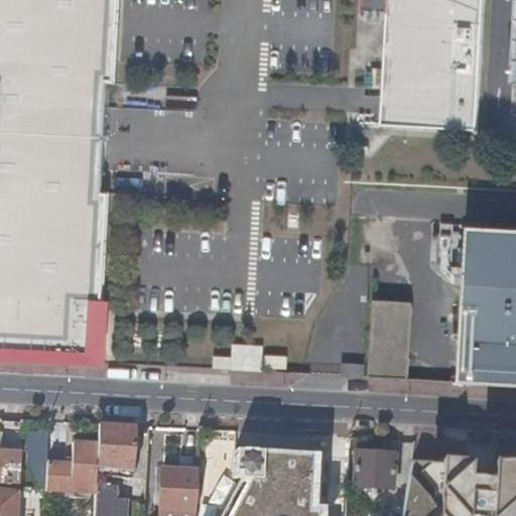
[(0,0),(0,357),(95,362),(98,307),(105,307),(112,192),(105,192),(111,83),(118,84),(122,0),(0,0)]
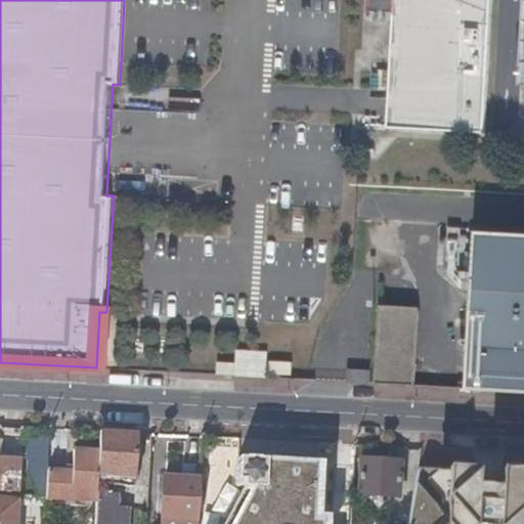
[(490,0),(397,0),(392,126),(484,131),(490,0)]
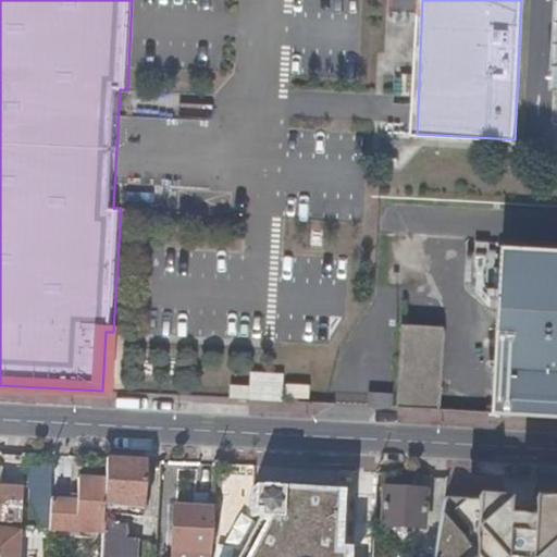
[(556,0),(552,0),(547,86),(556,86),(556,0)]
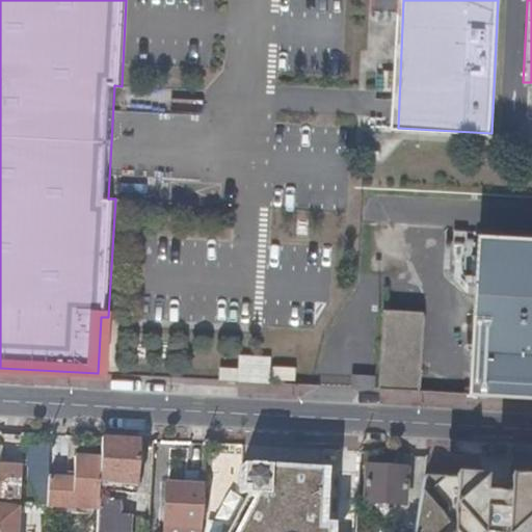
[(476,396),(531,398),(531,237),(483,235),(476,396)]
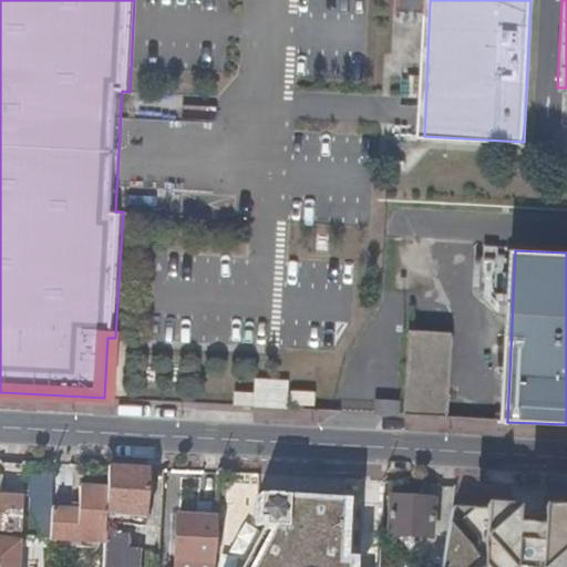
[(404,416),(447,419),(452,334),(409,332),(404,416)]
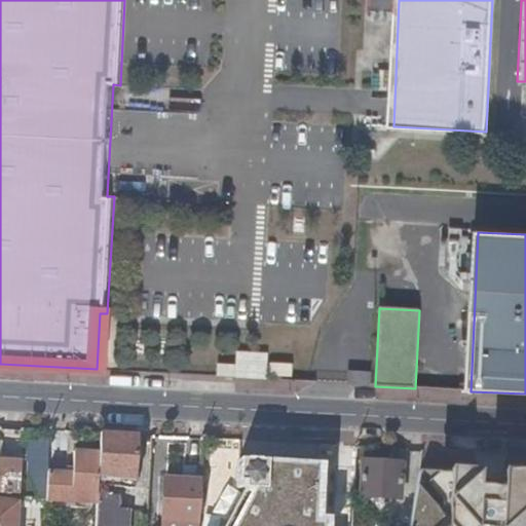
[(234,351),(232,377),(264,379),(266,353),(234,351)]
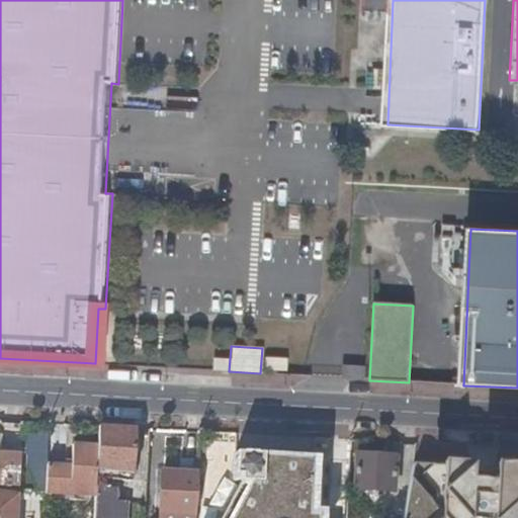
[(263,370),(285,370),(285,358),(263,357),(263,370)]
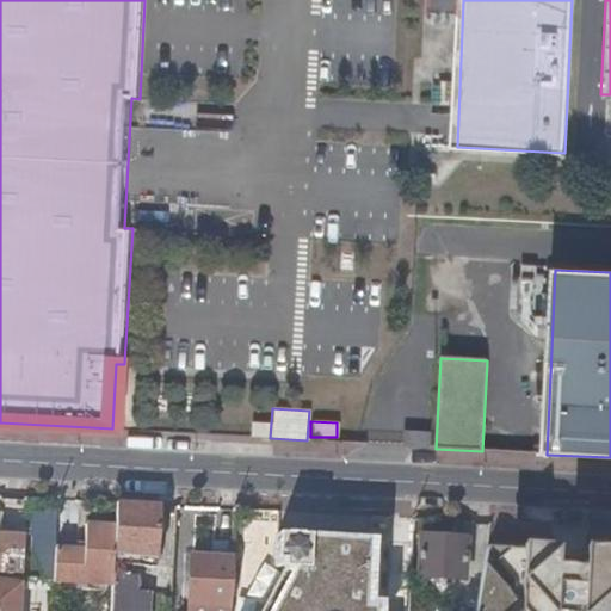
[(406,431),(406,446),(429,449),(430,433),(406,431)]
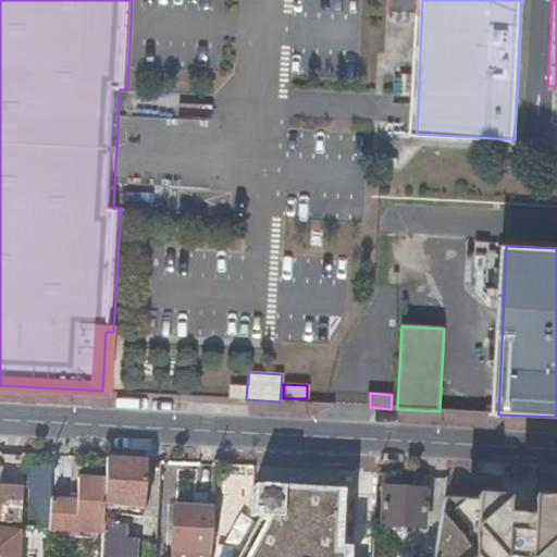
[(141,505),(145,459),(106,457),(104,479),(101,518),(118,519),(118,515),(120,503),(141,505)]
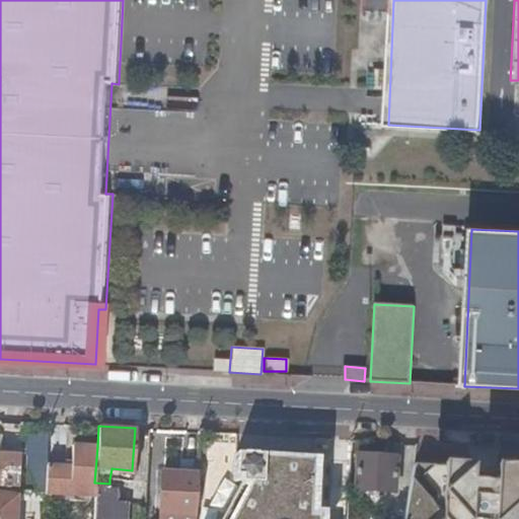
[(347,518),(347,517),(300,515),(300,502),(302,502),(305,437),(249,434),(244,518),(347,518)]
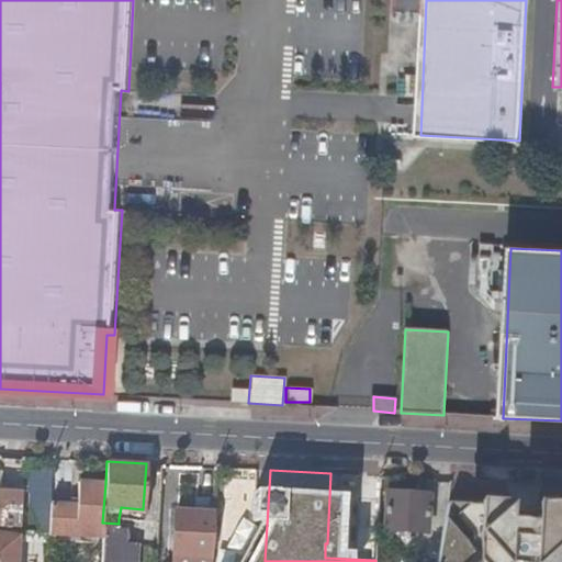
[(76,503),(48,503),(47,531),(102,534),(102,528),(102,523),(105,483),(77,481),(76,503)]
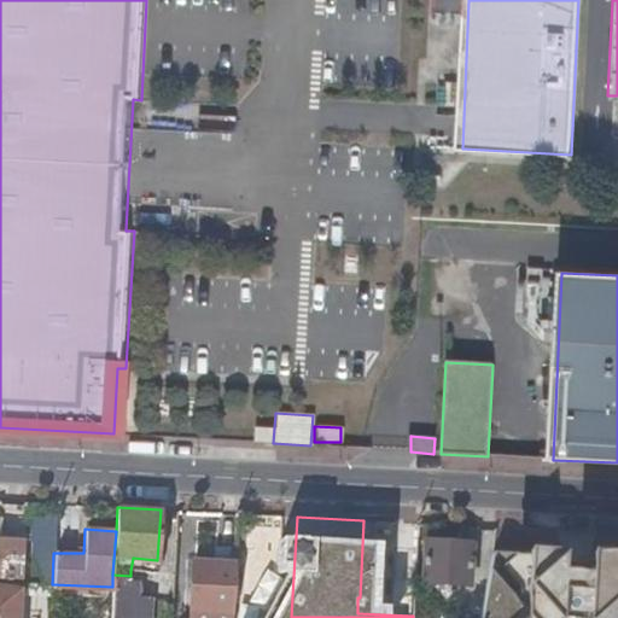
[(0,617),(17,617),(23,534),(0,532),(0,617)]
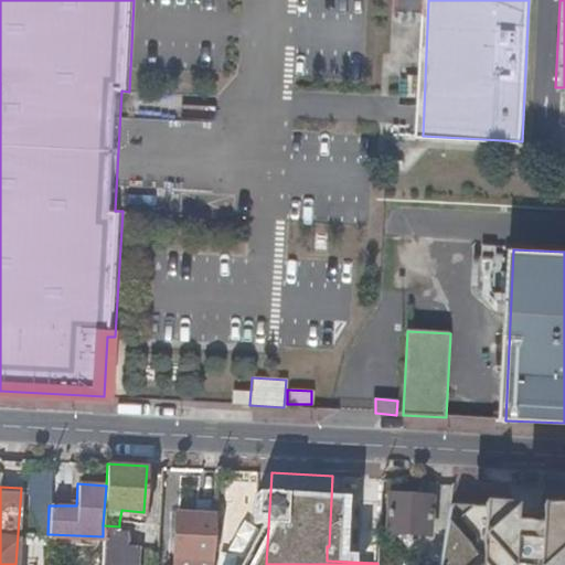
[(386,494),(384,533),(408,534),(429,535),(430,497),(386,494)]
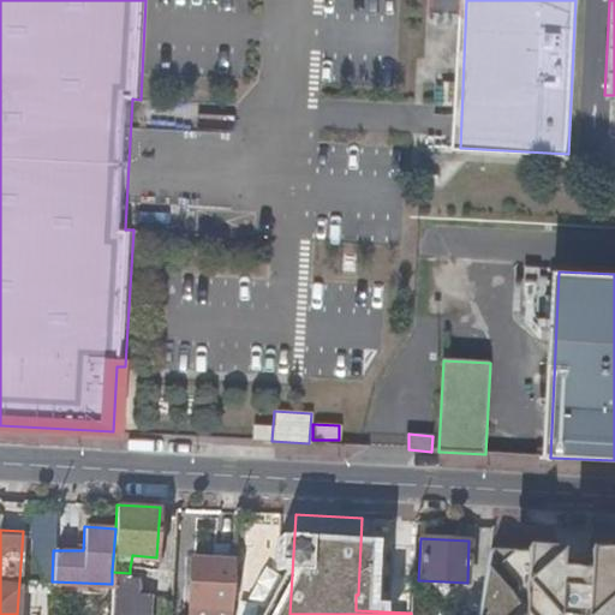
[(550,614),(555,553),(488,549),(483,614),(550,614)]
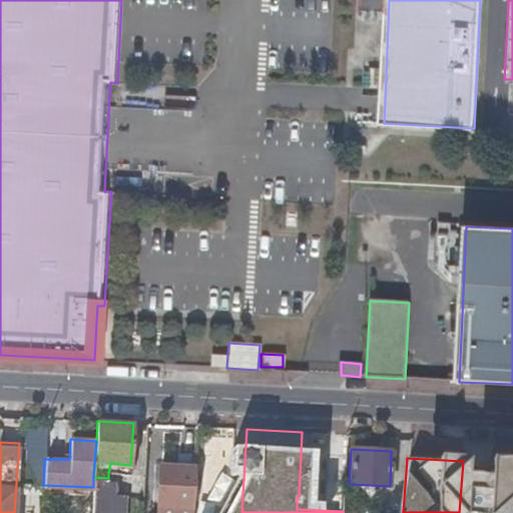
[(512,512),(512,463),(487,462),(484,512),(512,512)]
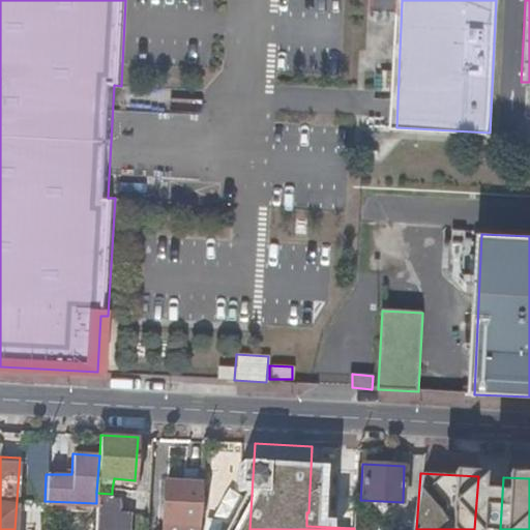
[(134,492),(135,480),(114,478),(112,490),(134,492)]
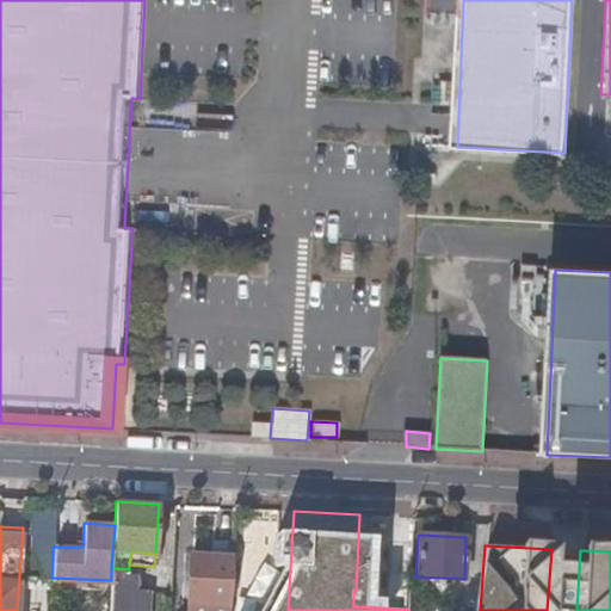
[(228,606),(232,555),(190,553),(189,604),(228,606)]
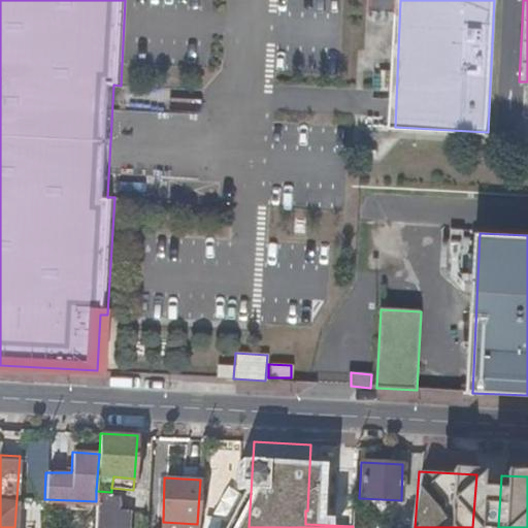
[(96,496),(96,501),(94,527),(125,527),(127,512),(114,510),(114,497),(96,496)]
